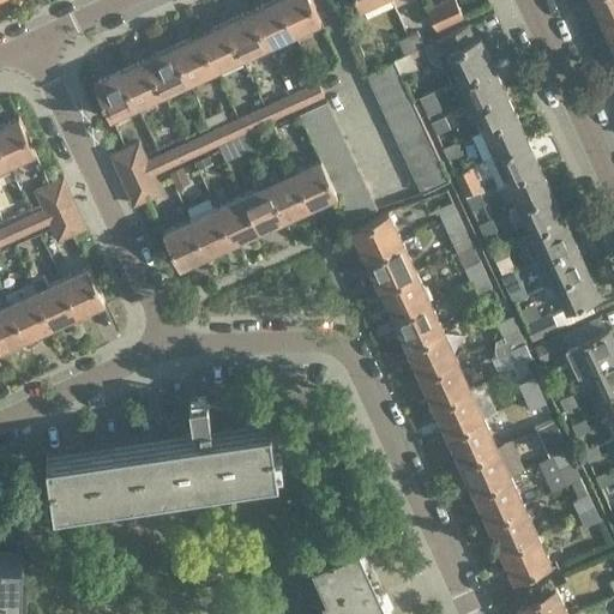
[(293,32),(277,0),(270,0),(251,10),(266,44),(293,32)]
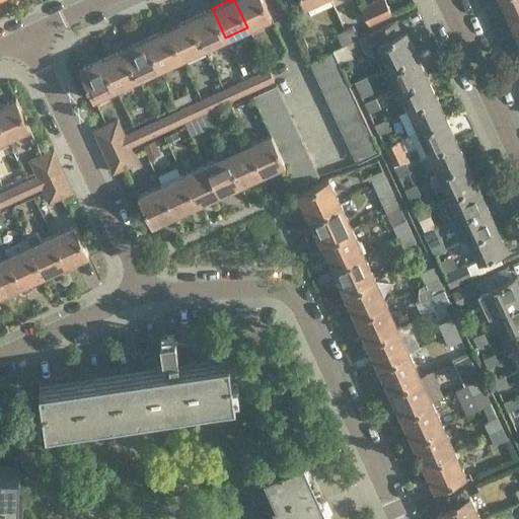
[(234,0),(247,27),(271,17),(263,0),(234,0)]
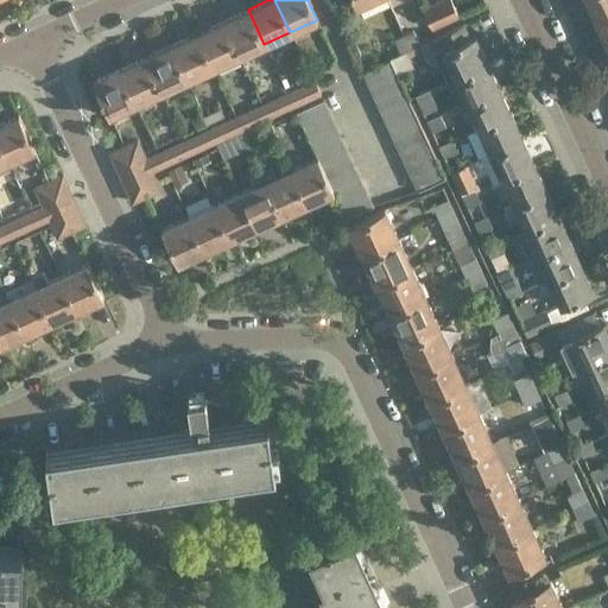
[(451,0),(439,0),(423,8),(432,27),(460,14),(451,0)]
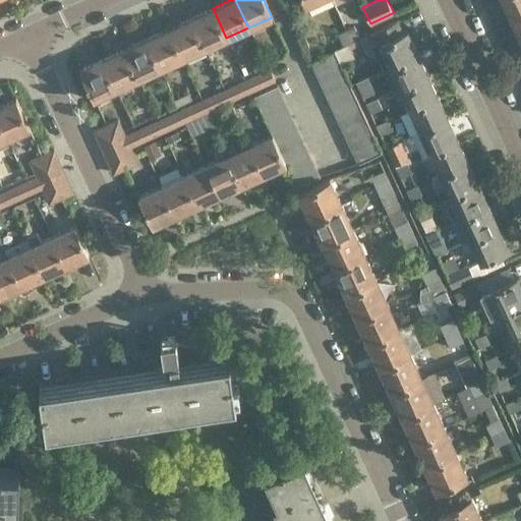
[(520,0),(504,0),(512,16),(520,11),(520,0)]
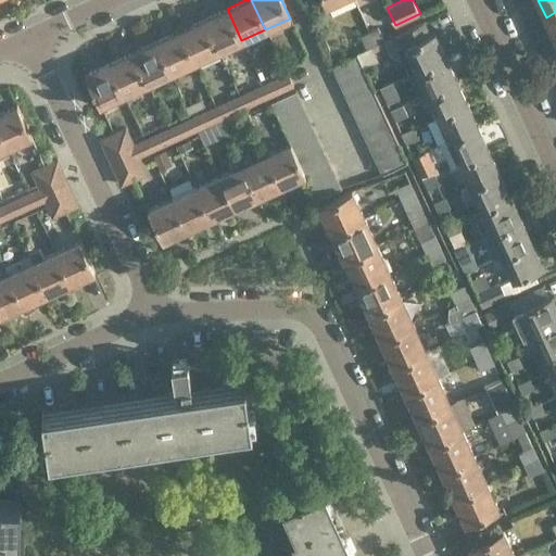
[(241,40),(227,9),(203,20),(218,51),(241,40)]
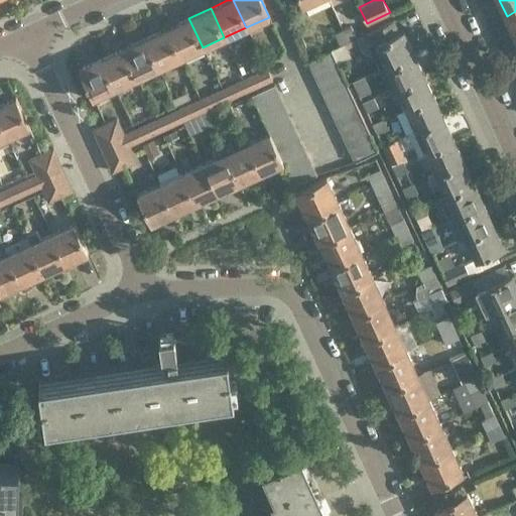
[(515,11),(507,16),(515,36),(515,11)]
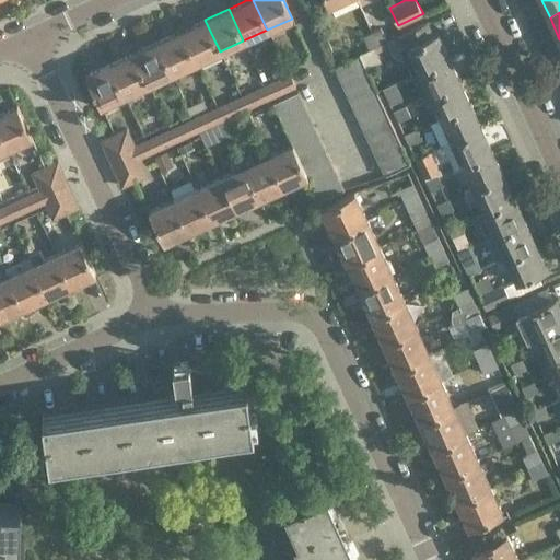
[(205,20),(182,31),(196,62),(220,51),(205,20)]
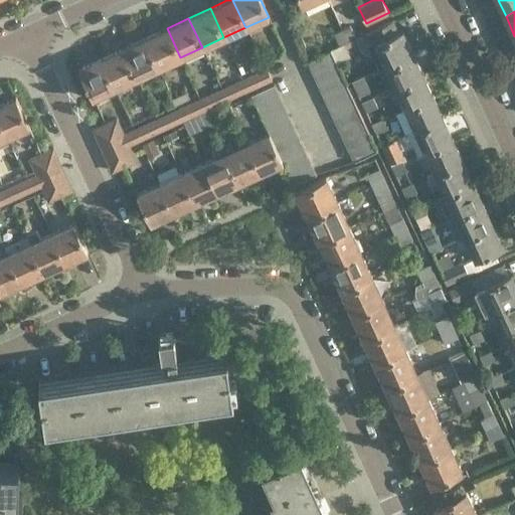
[(363,50),(374,53),(380,66),(381,66),(411,52),(401,31),(397,33),(392,21),(357,37),(363,50)]
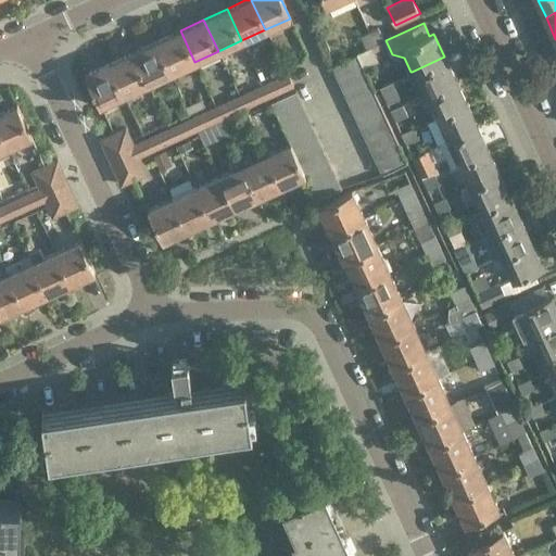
[(368,32),(374,45),(384,39),(378,26),(368,32)]
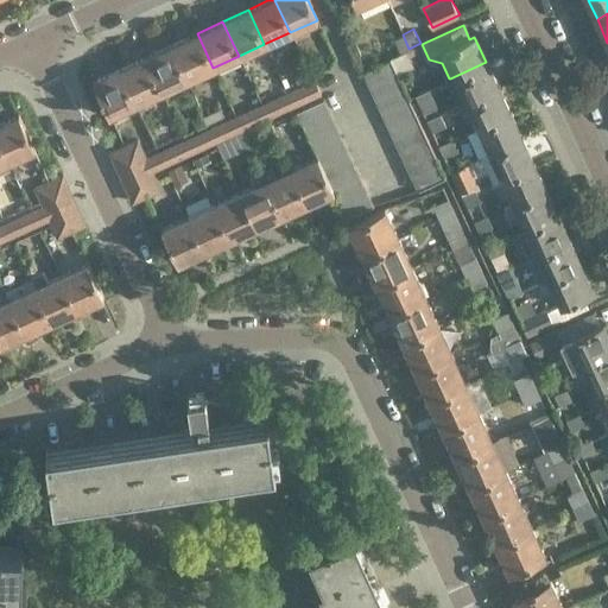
[(197,33),(171,45),(188,80),(213,68),(197,33)]
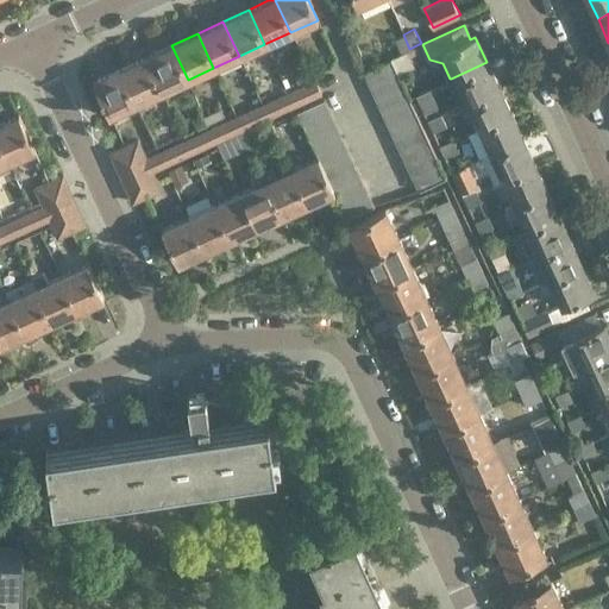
[(401,52),(409,49),(403,35),(395,38),(401,52)]
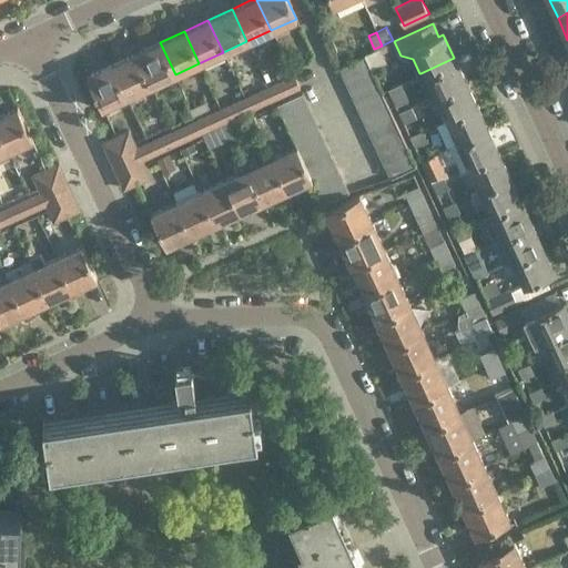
[(160,42),(135,53),(151,85),(175,74),(160,42)]
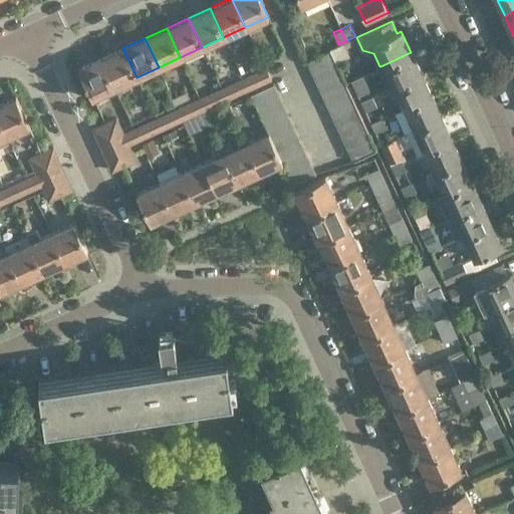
[(122,48),(101,58),(114,87),(137,77),(122,48)]
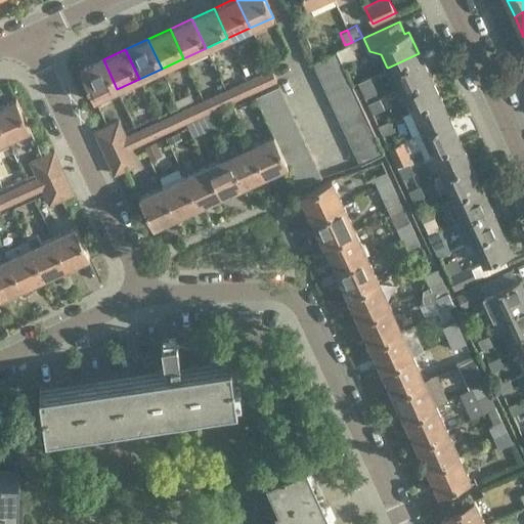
[(317,74),(342,62),(337,51),(312,62),(317,74)]
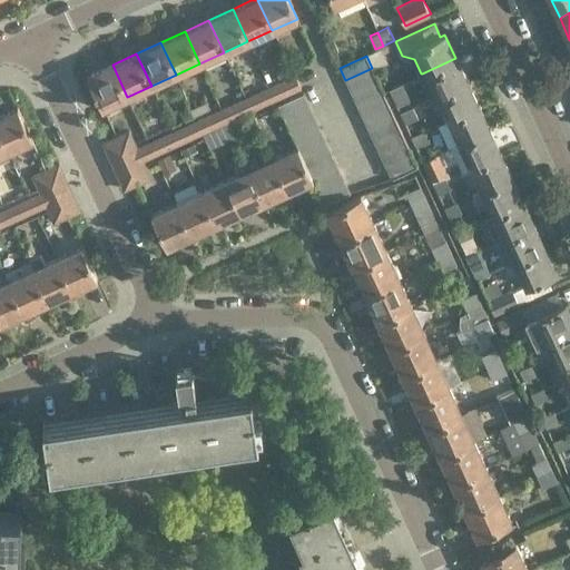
[(431,81),(438,95),(467,81),(455,58),(422,74),(426,84),(431,81)]
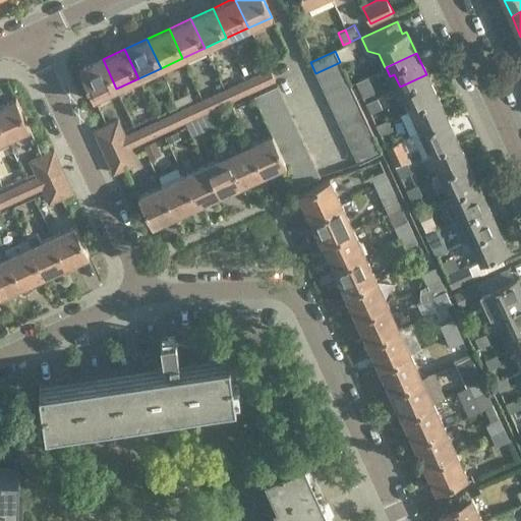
[(116,89),(103,59),(79,69),(93,100),(116,89)]
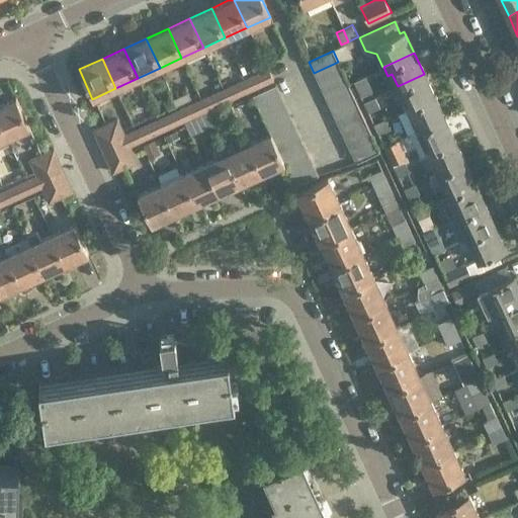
[(319,84),(343,73),(338,62),(314,73),(319,84)]
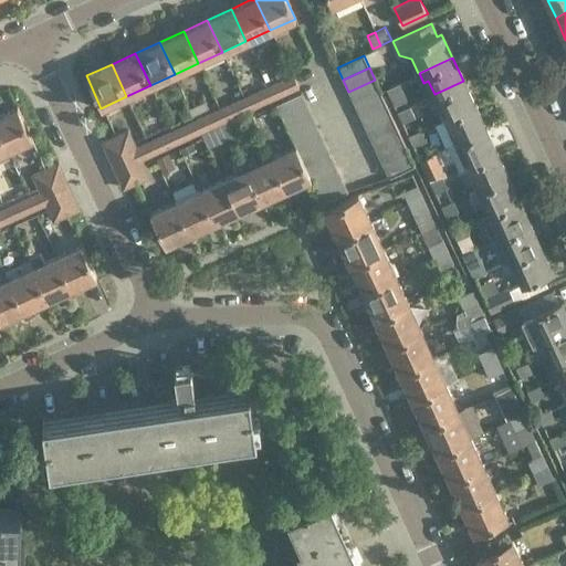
[(268,86),(273,98),(299,87),(293,75),(268,86)]
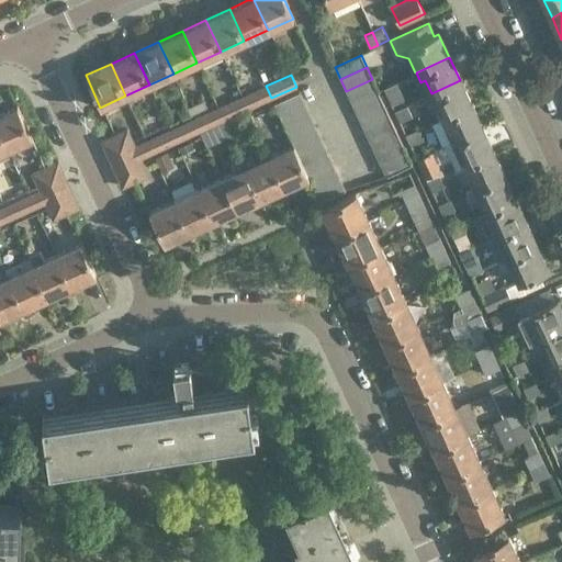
[(372,79),(346,91),(351,103),(378,91),(372,79)]
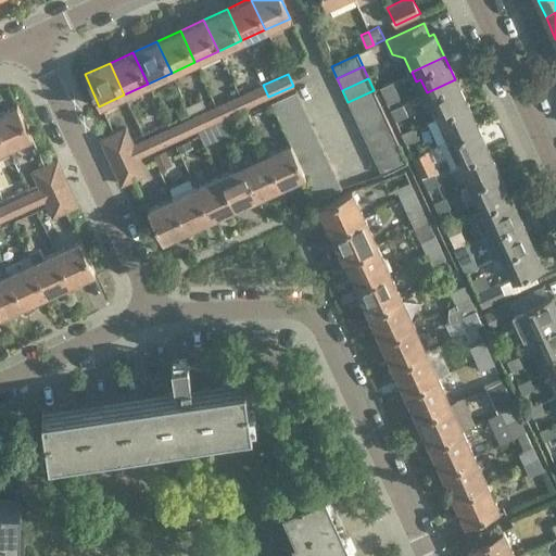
[(455,79),(427,92),(438,115),(466,103),(455,79)]
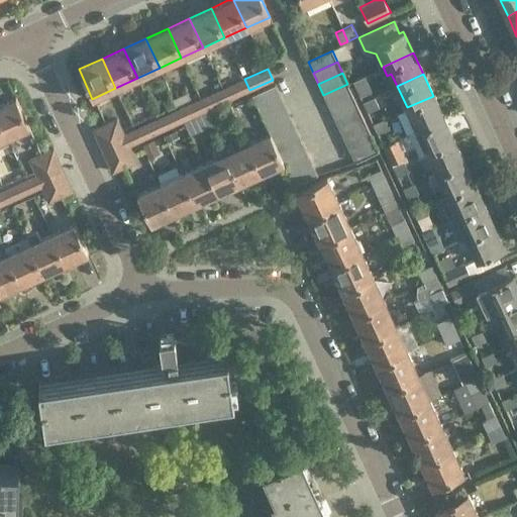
[(354,99),(373,90),(366,75),(347,84),(352,95),(354,99)]
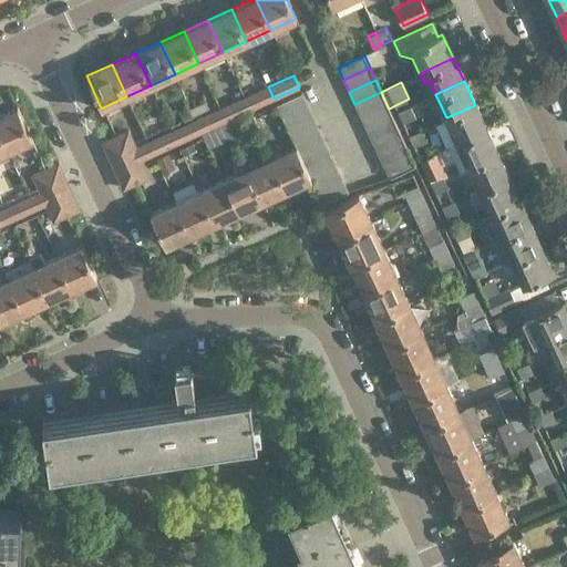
[(265,103),(274,99),(268,86),(258,91),(265,103)]
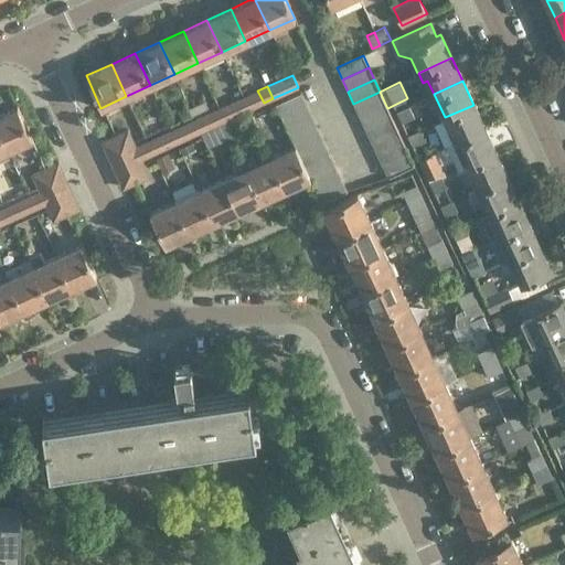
[(252,108),(264,103),(257,91),(246,96),(252,108)]
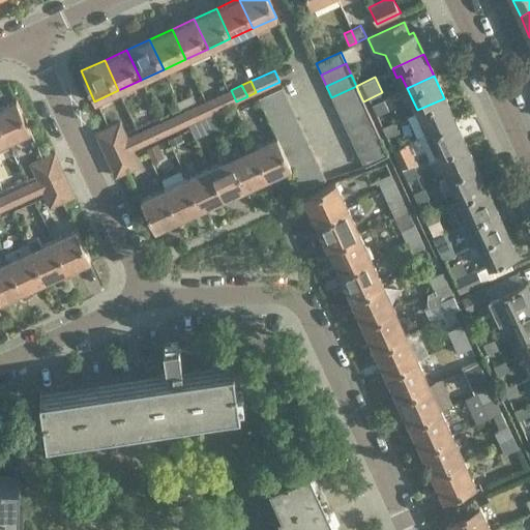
[(264,108),(287,97),(282,86),(259,96),(264,108)]
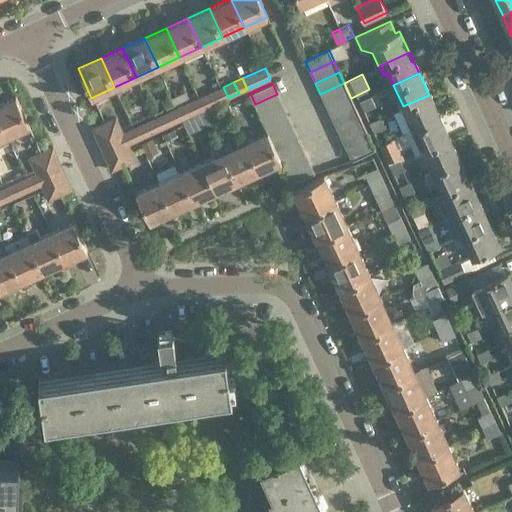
[(325,105),(349,94),(344,83),(320,94),(325,105)]
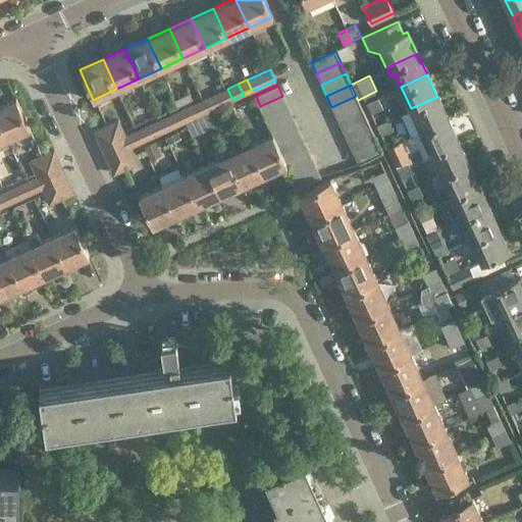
[(227,102),(232,100),(227,89),(218,93),(222,104),(227,102)]
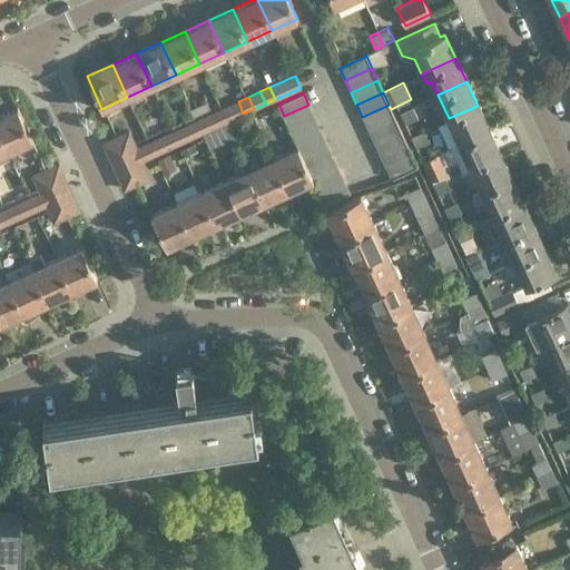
[(227,123),(243,114),(238,101),(215,112),(222,125),(227,123)]
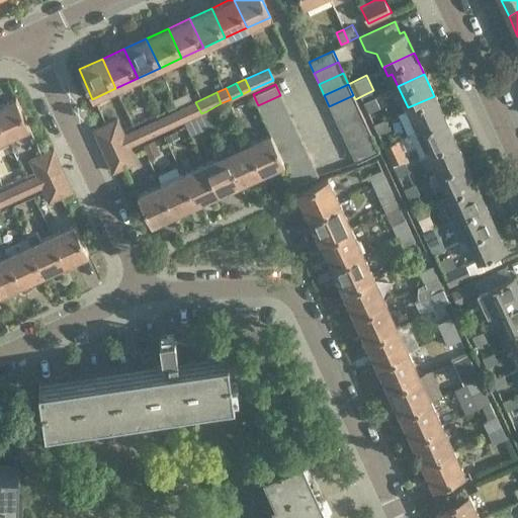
[(280,95),(258,105),(263,116),(285,106),(280,95)]
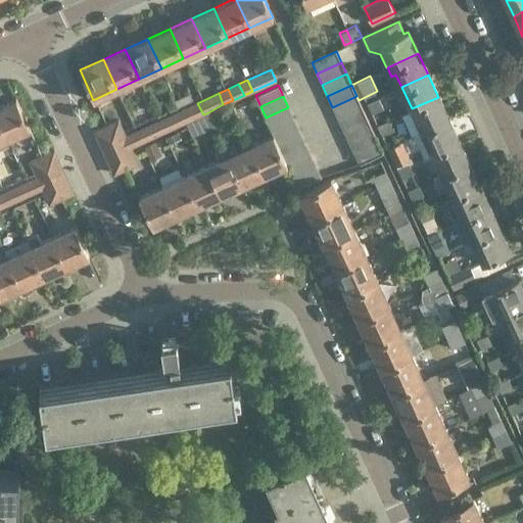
[(357,96),(332,107),(337,117),(362,106),(359,100),(357,96)]
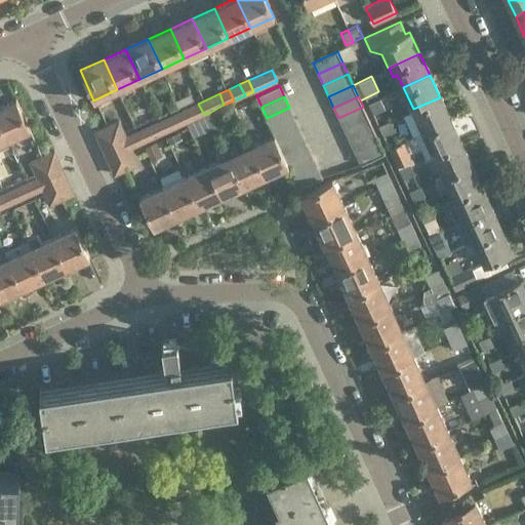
[(380,97),(368,104),(373,114),(386,108),(380,97)]
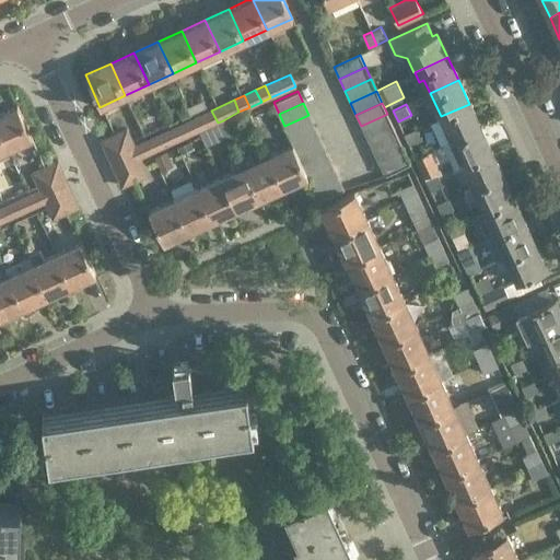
[(480,127),(469,104),(441,116),(452,140),(480,127)]
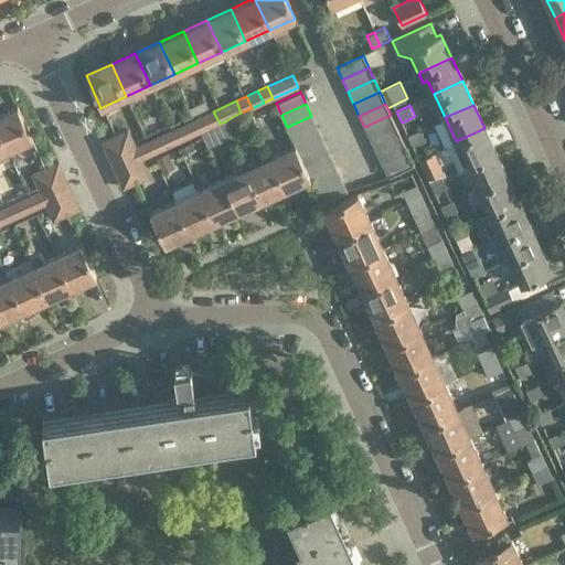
[(0,114),(0,135),(7,150),(32,139),(18,106),(0,114)]
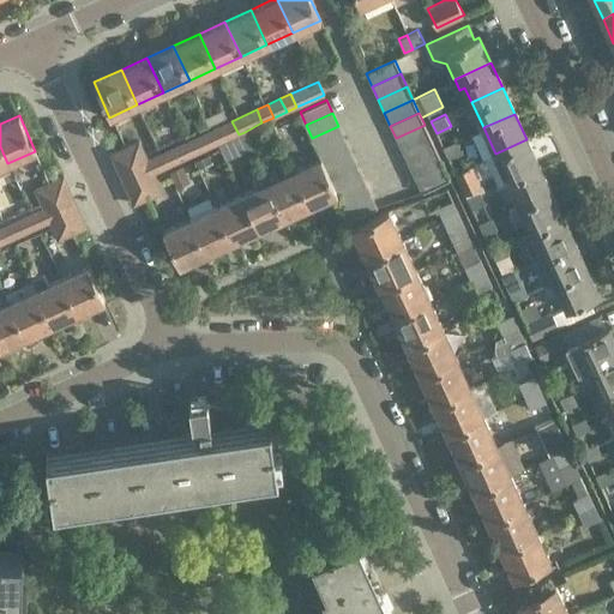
[(226,140),(239,134),(232,121),(220,126),(226,140)]
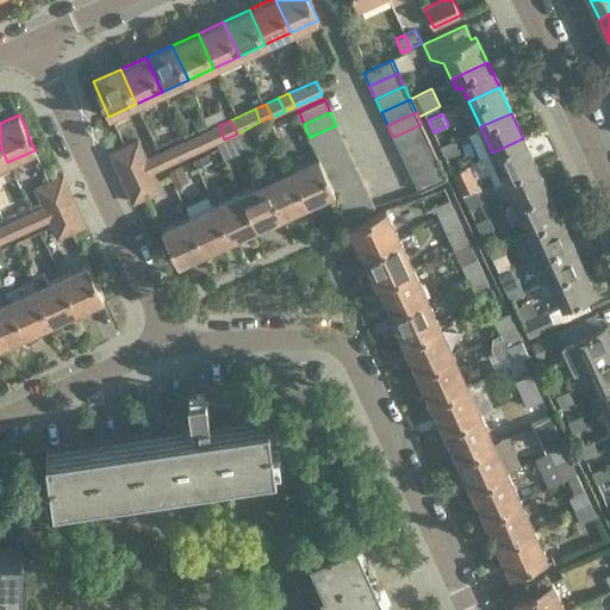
[(254,134),(263,129),(260,122),(243,131),(251,148),(259,144),(254,134)]
